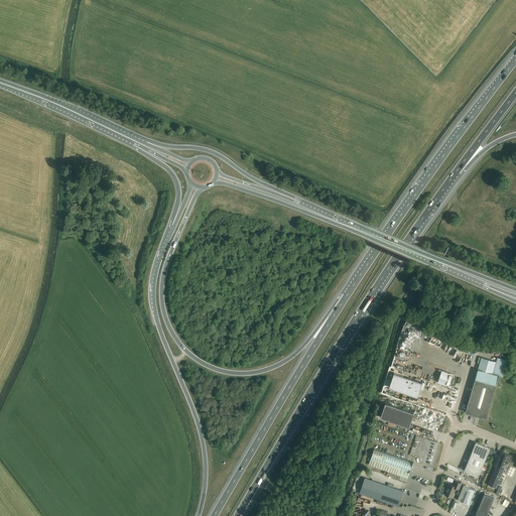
[(503,376),(508,360),(497,357),(496,362),(481,358),(465,413),(471,414),(473,417),(476,416),(486,419),(499,375),(503,376)]
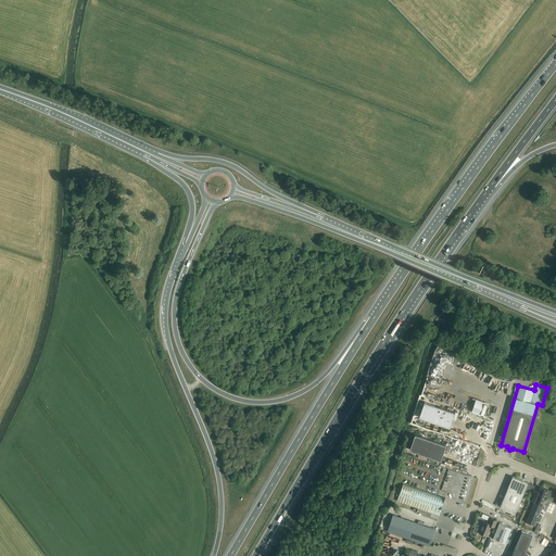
[(471,397),(467,411),(480,415),(484,402),(471,397)]
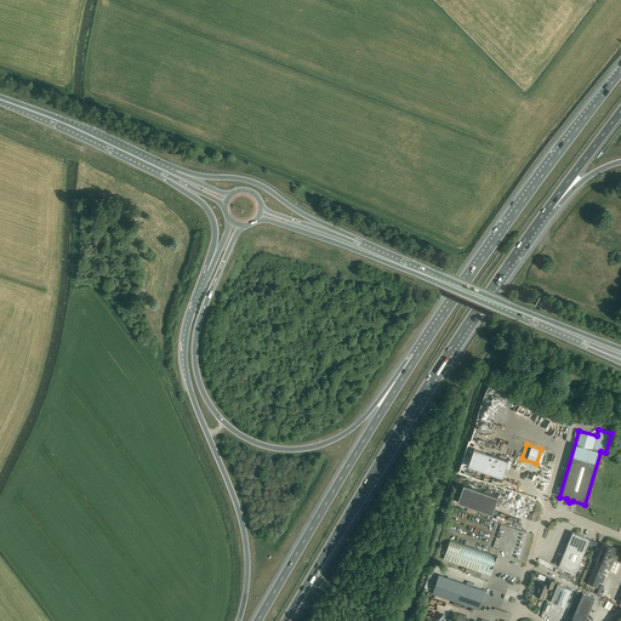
[(502,478),(508,461),(474,449),(468,466),(502,478)]
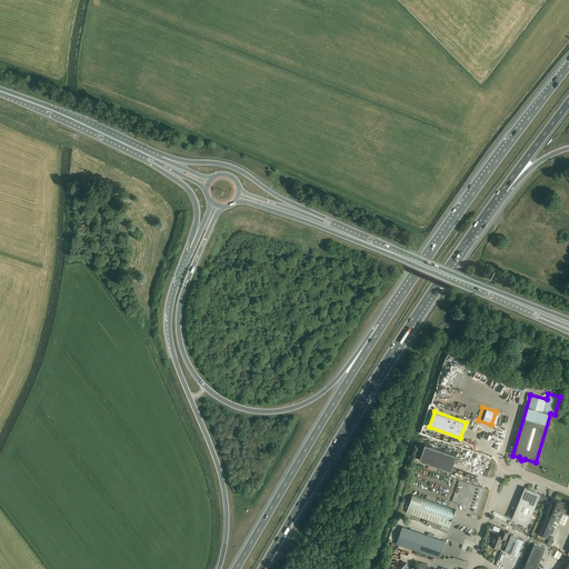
[(451,471),(456,456),(425,445),(419,460),(451,471)]
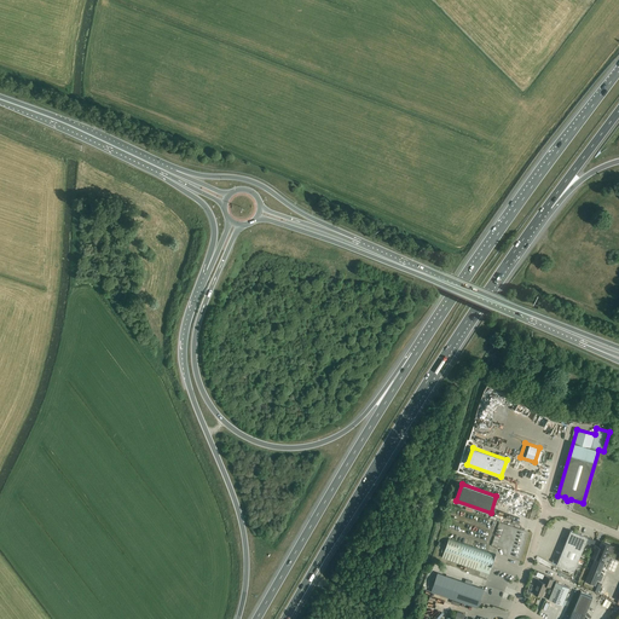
[(573,572),(588,538),(571,531),(556,565),(573,572)]
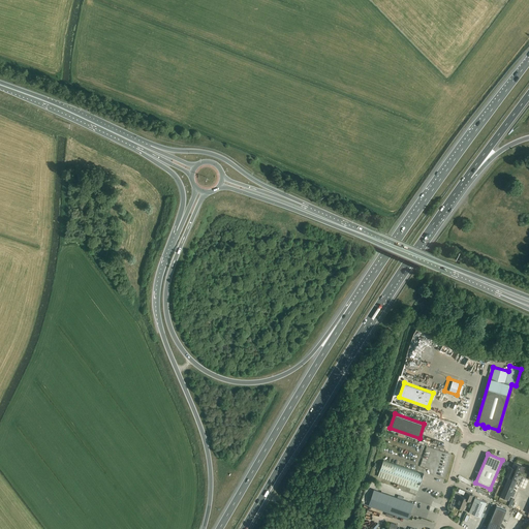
[(417,491),(419,485),(424,474),(383,460),(378,476),(417,491)]
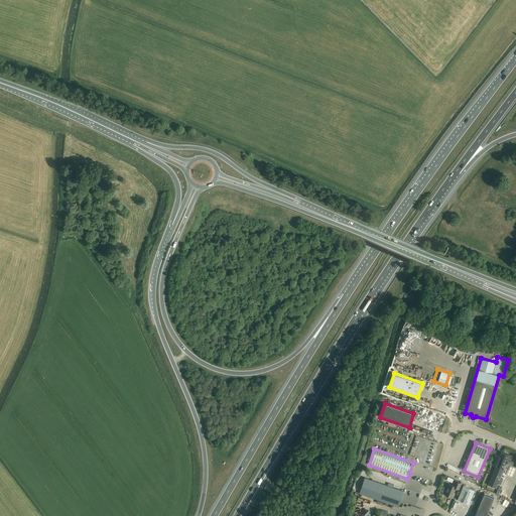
[(496,455),(492,464),(503,468),(504,465),(506,460),(510,462),(512,457),(508,455),(501,452),(500,456),(496,455)]
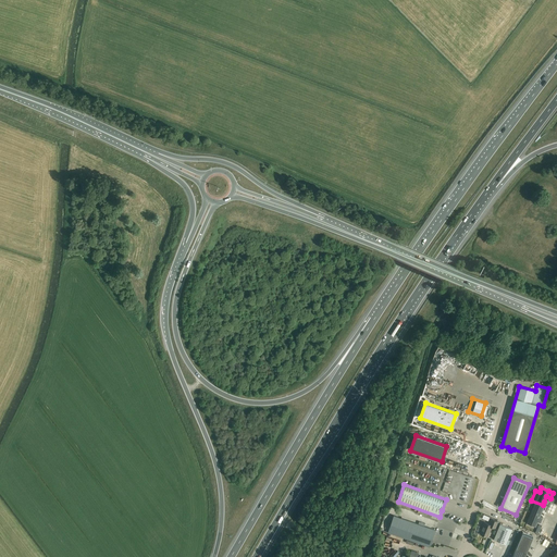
[(541,523),(543,518),(540,517),(544,507),(535,503),(527,523),(535,527),(537,522),(541,523)]
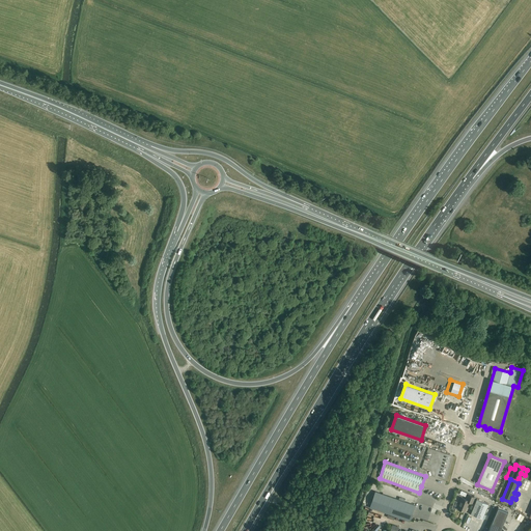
[(410,521),(415,505),(375,492),(369,507),(410,521)]
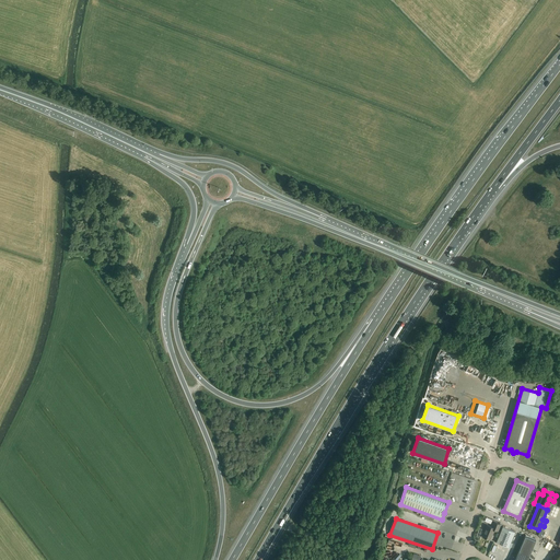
[(498,532),(501,524),(494,522),(492,527),(487,525),(486,529),(482,536),(490,539),(494,529),(498,532)]
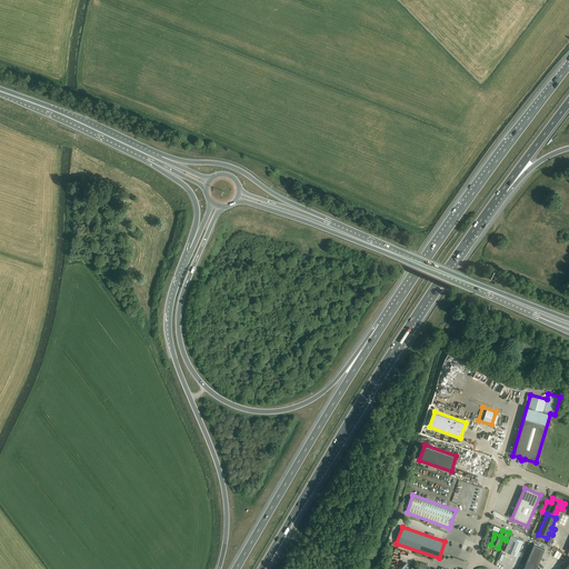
[(517,556),(523,541),(511,536),(508,542),(507,547),(505,551),(517,556)]
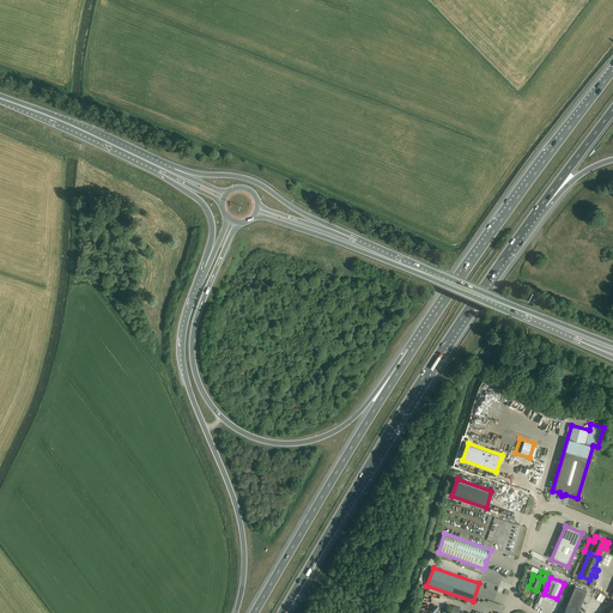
[(575,587),(568,604),(563,612),(577,612),(580,608),(587,592),(575,587)]
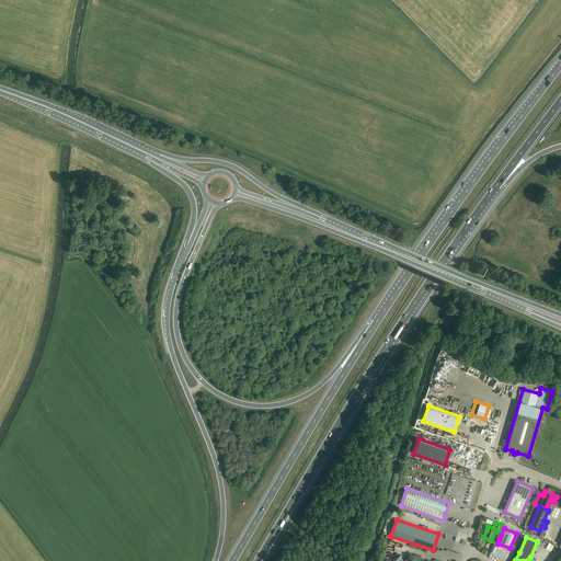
All buildings are outlined.
